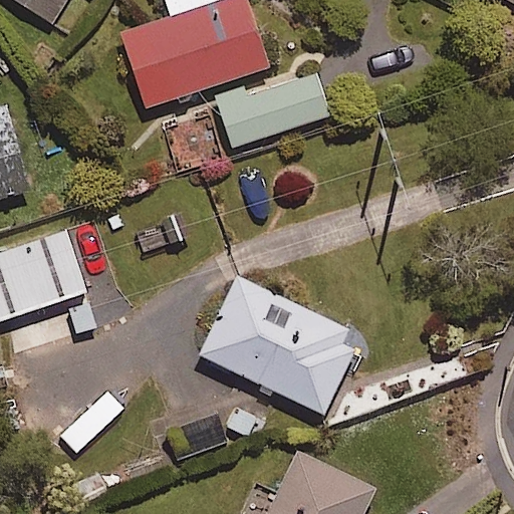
[(66,0),(16,0),(52,22),(66,0)]
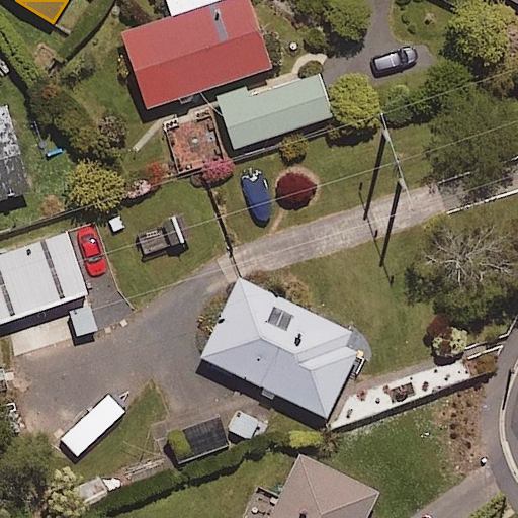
[(168,0),(173,16),(123,31),(146,105),(268,69),(248,0),(168,0)]
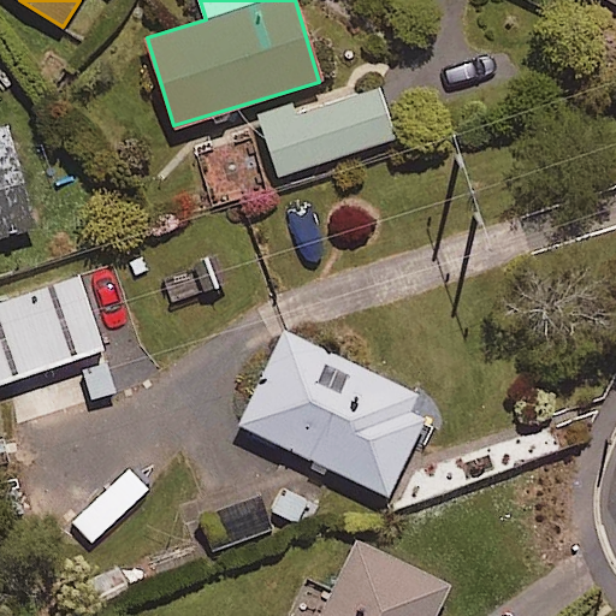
[(395,137),(379,89),(295,116),(290,101),(259,112),(279,175),(395,137)]
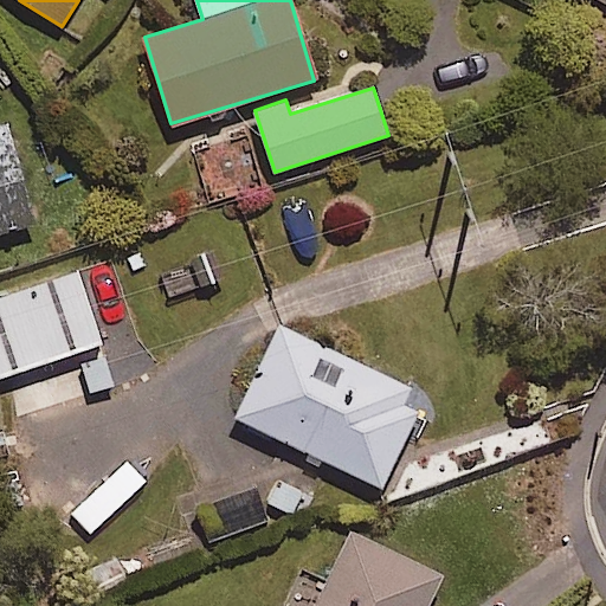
[(0,233),(34,224),(8,134),(0,135),(0,233)]
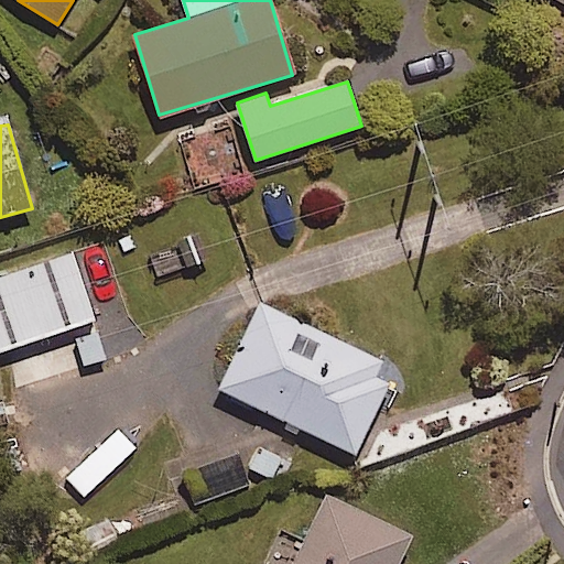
[(0,349),(69,327),(83,370),(106,362),(85,295),(112,286),(99,245),(0,275),(0,349)]
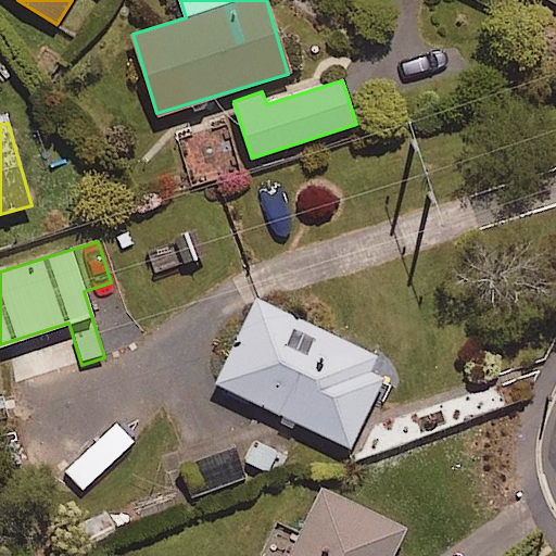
[(390,364),(257,300),(217,383),(350,447),(390,364)]
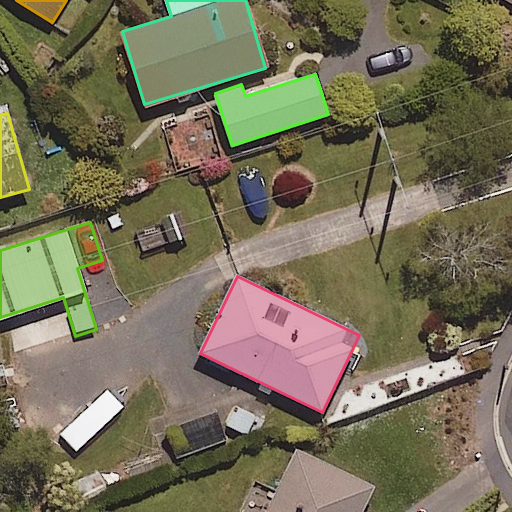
[(362,511),(375,488),(299,449),(265,511),(362,511)]
